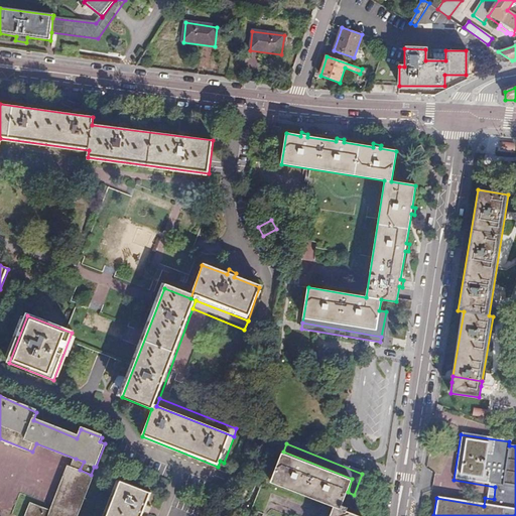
[(352,479),(283,452),(271,482),(334,507),(330,515),(358,515),(347,512),(348,508),(343,506),(348,492),(352,479)]
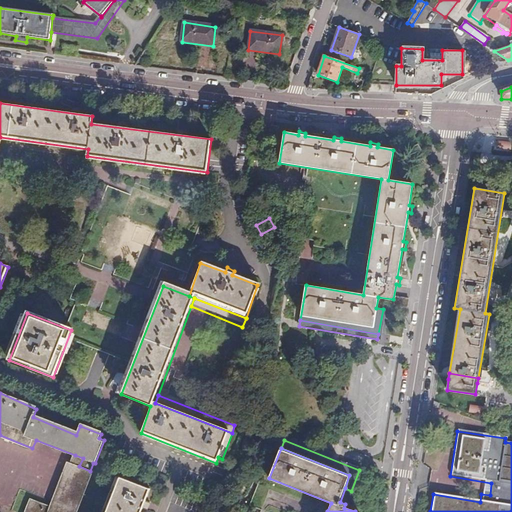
[(83,458),(75,455),(72,463),(79,466),(83,458)]
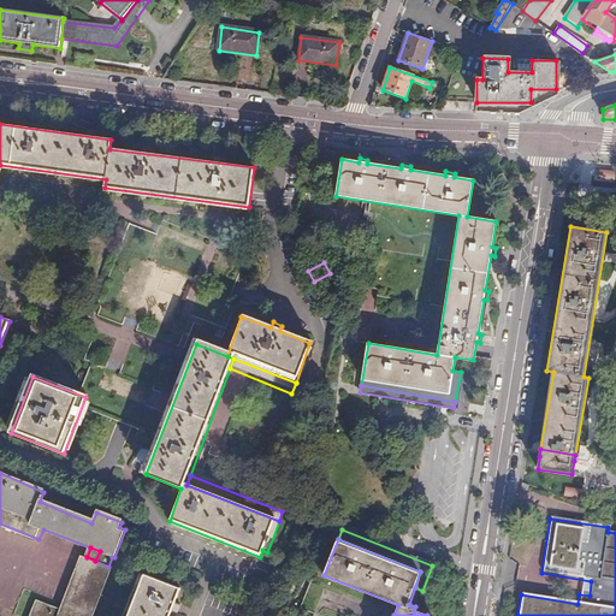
[(108,567),(95,561),(87,557),(82,556),(59,611),(70,615),(92,615),(112,568),(108,567)]
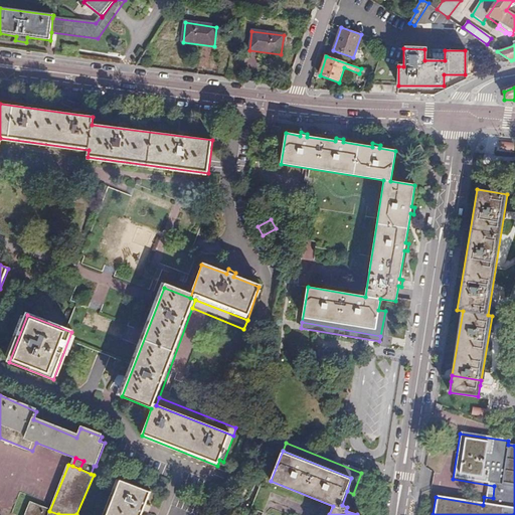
[(141,514),(150,493),(120,481),(106,514),(141,514)]
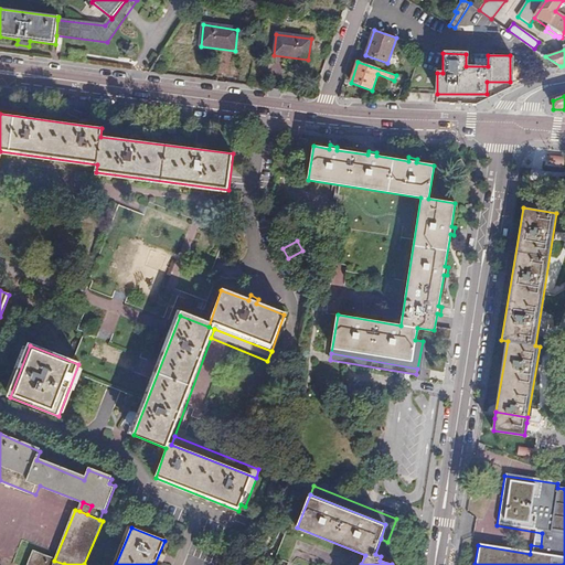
[(64,564),(54,561),(38,554),(32,564),(64,564)]
